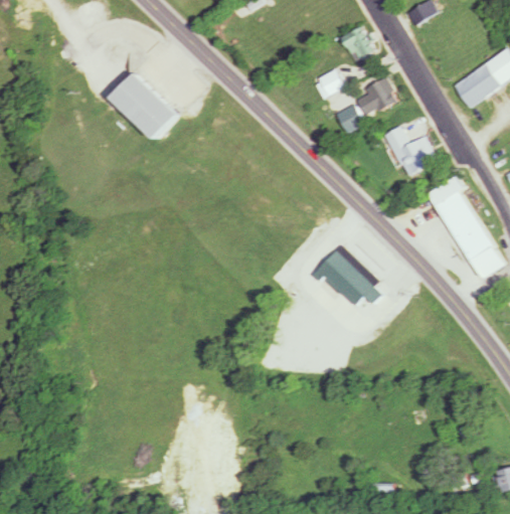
[(435,15),(431,1),(407,8),(411,22),(435,15)]
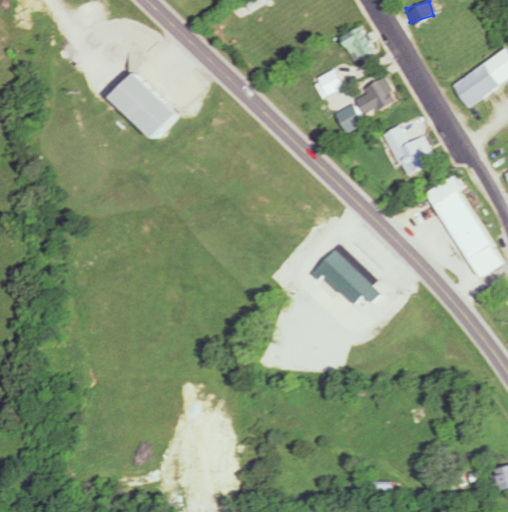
[(339,36),(352,60),(372,50),(359,25),(339,36)]
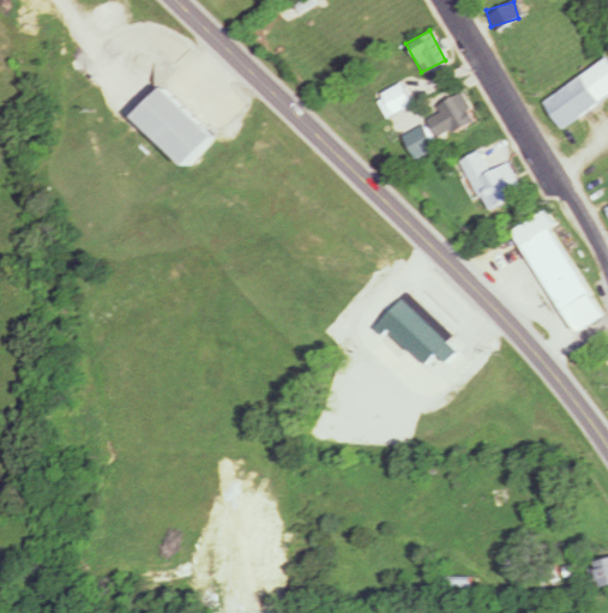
[(607,95),(607,60),(607,59),(540,97),(555,125),(607,95)]
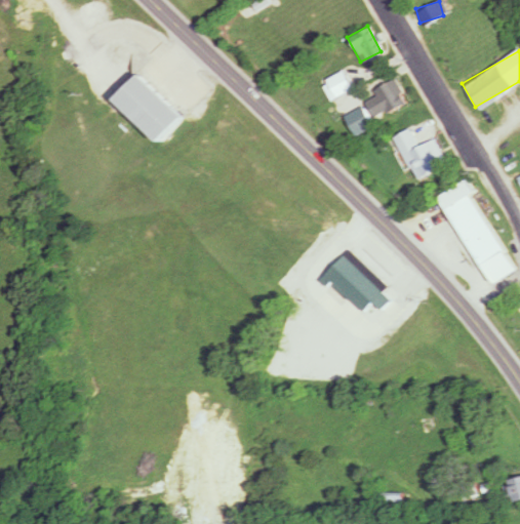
[(137,74),(112,101),(157,142),(182,117),(137,74)]
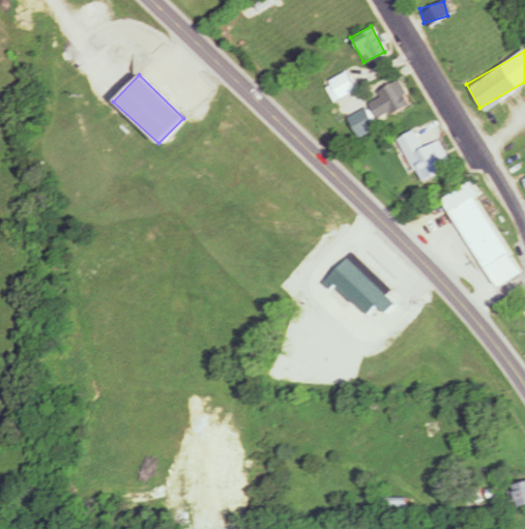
[(374,89),(377,98),(367,101),(372,117),(403,107),(396,82),(374,89)]
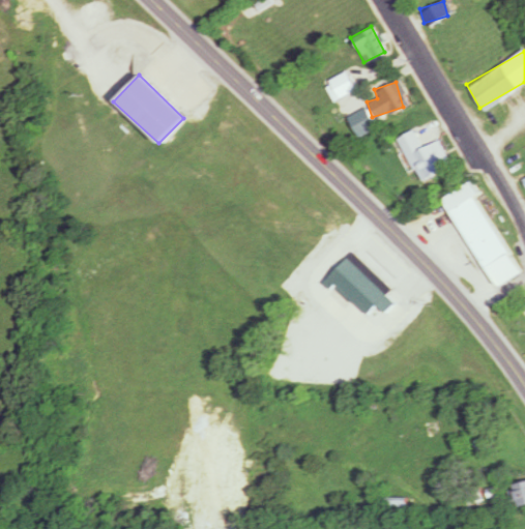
[(373,127),(362,107),(345,116),(355,136),(373,127)]
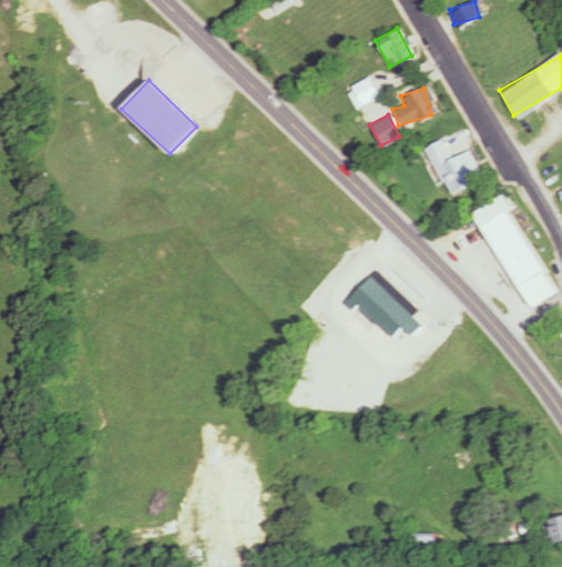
[(479,175),(465,151),(435,169),(449,193),(479,175)]
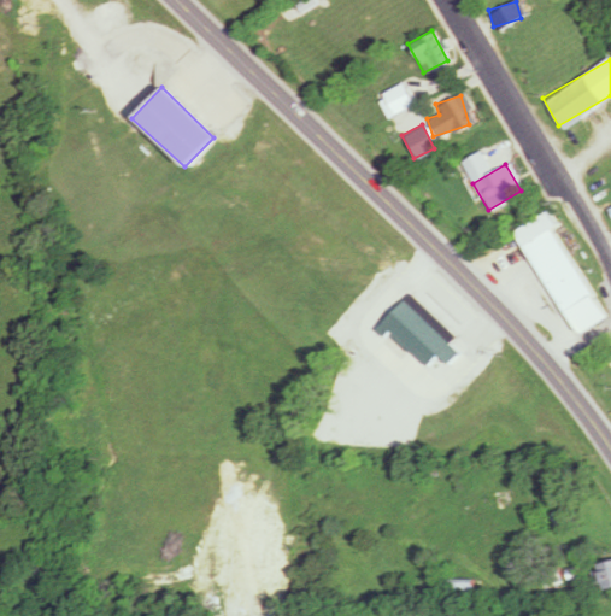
[(550,228),(553,226),(545,210),(513,227),(573,334),(600,318),(550,228)]
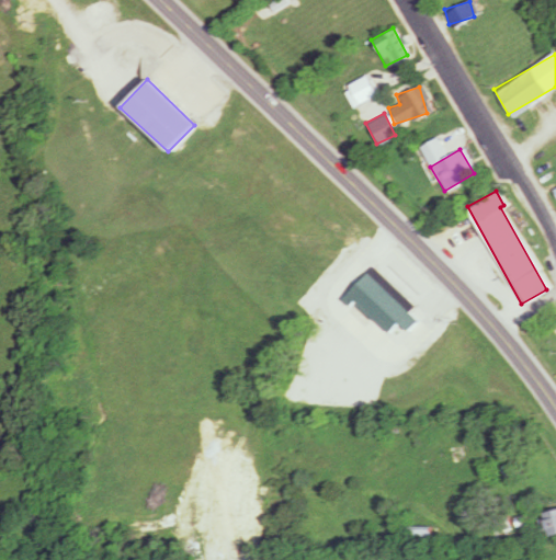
[(412,305),(371,266),(337,304),(361,324),(367,317),(386,333),(397,322),(405,330),(415,320),(406,311),(412,305)]
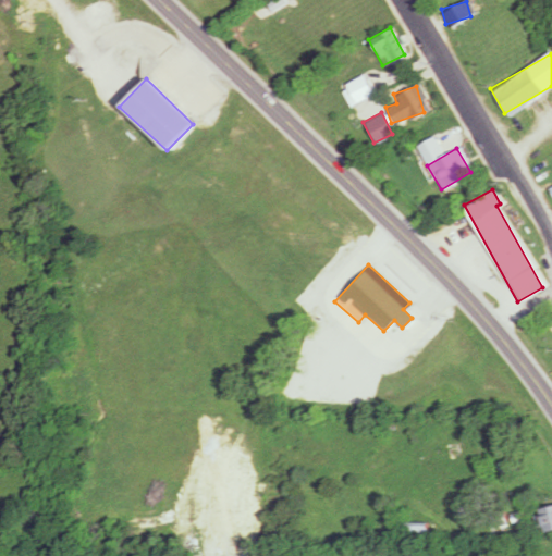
[(538,533),(551,529),(551,505),(532,509),(538,533)]
